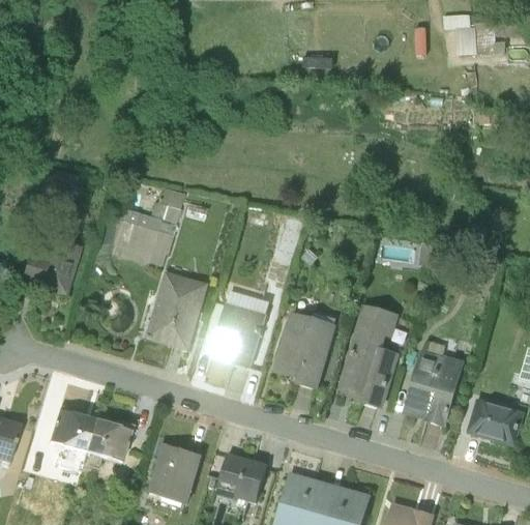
[(495,25),(455,26),(457,54),(504,53),(504,41),(495,41),(495,35),(528,35),(528,18),(495,19),(495,25)]
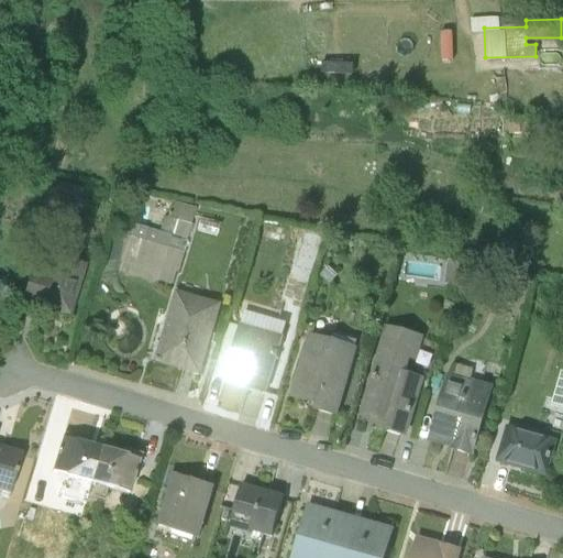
[(342,61),(341,73),(372,76),(373,64),(342,61)]
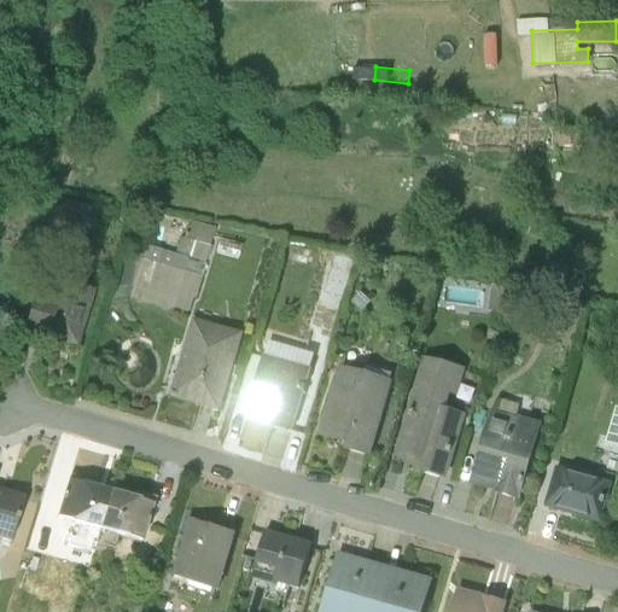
[(577,127),(554,128),(555,144),(577,144),(577,127)]
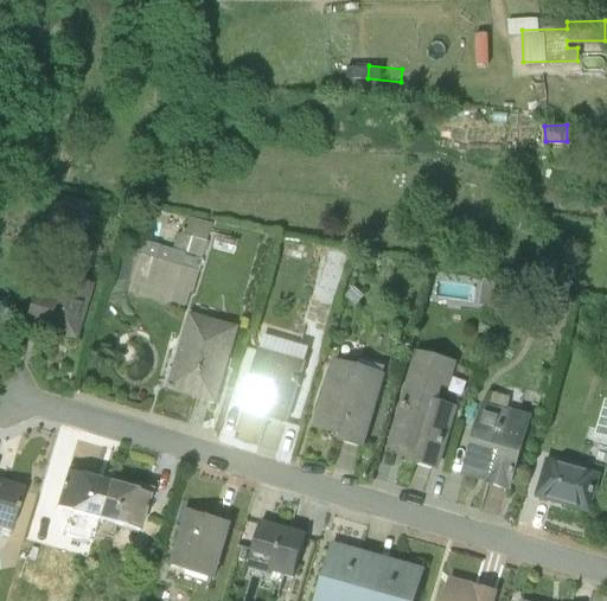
[(183,301),(187,286),(191,286),(208,222),(183,215),(174,247),(145,237),(131,286),(183,301)]
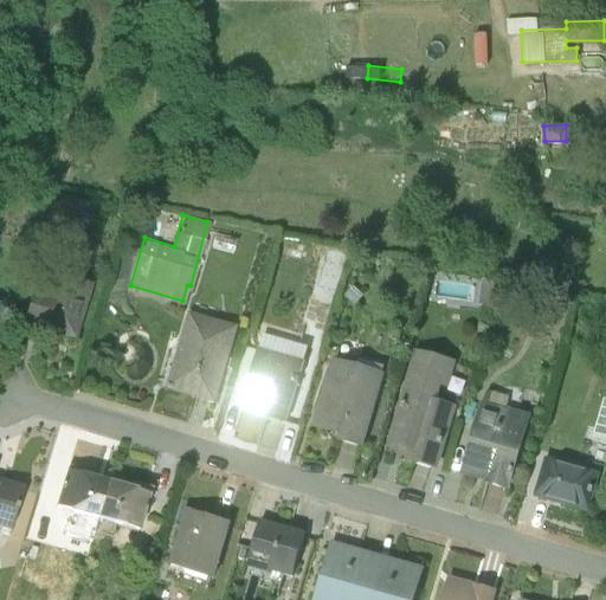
[(33,282),(20,322),(73,339),(91,282),(49,269),(43,284),(33,282)]
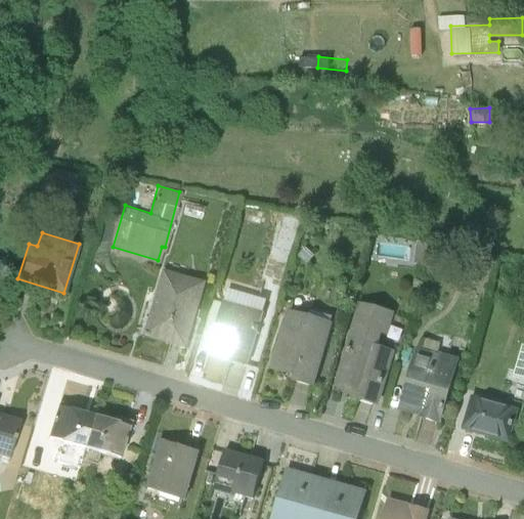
[(164,266),(143,333),(185,346),(206,279),(164,266)]
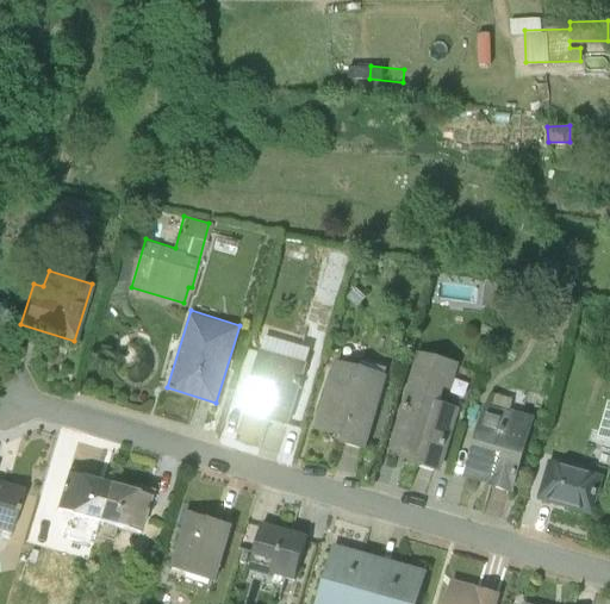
[(260,347),(243,408),(266,415),(265,418),(286,423),(306,360),(260,347)]
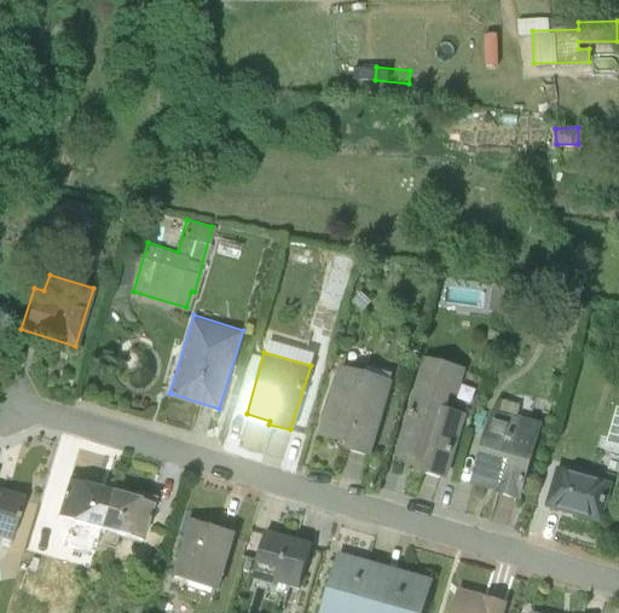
[(464,366),(423,354),(395,450),(416,456),(412,468),(446,478),(466,414),(452,409),(464,366)]
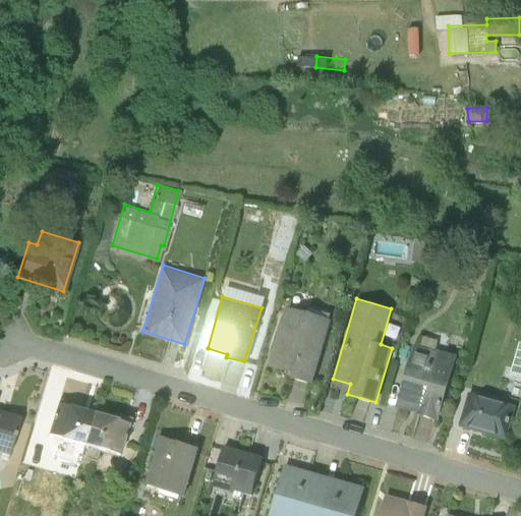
[(284,305),(267,364),(290,371),(288,376),(310,382),(329,319),(284,305)]
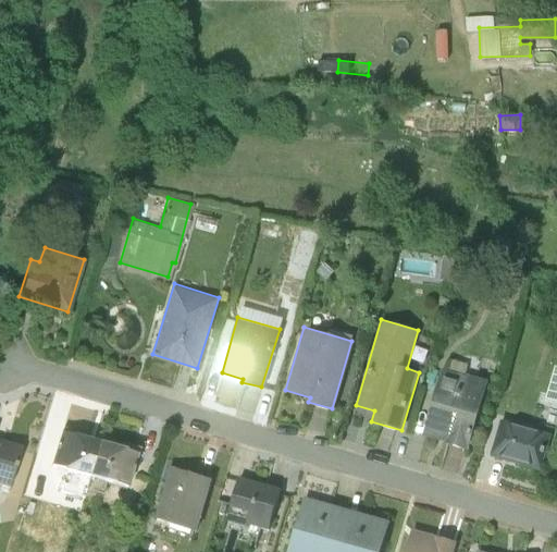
[(441,368),(422,433),(467,446),(486,381),(441,368)]
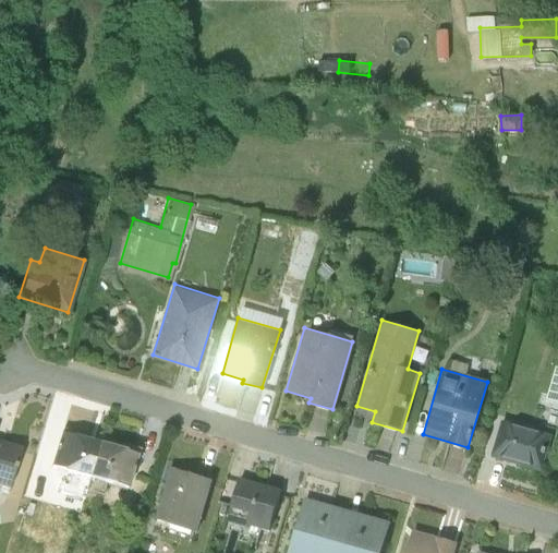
[(500,419),(489,455),(541,470),(552,433),(500,419)]
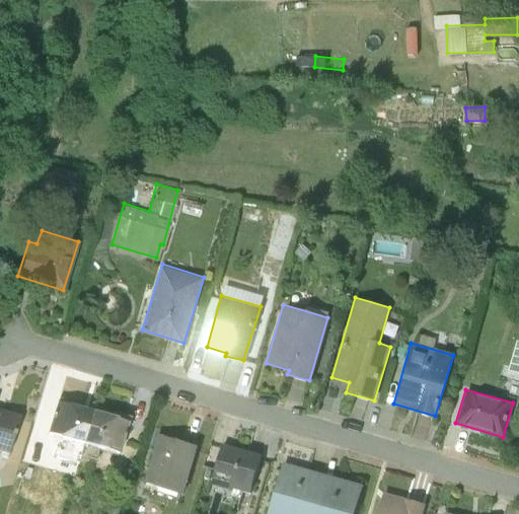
[(47,432),(82,442),(91,410),(56,399),(47,432)]
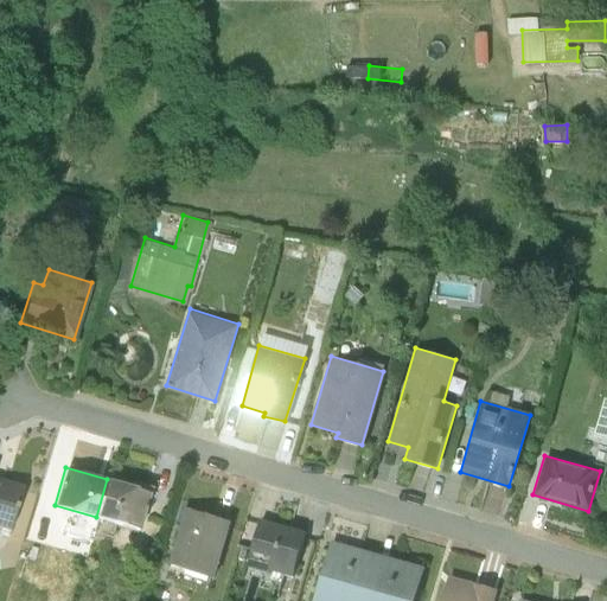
[(23,485),(0,478),(0,529),(7,531),(23,485)]
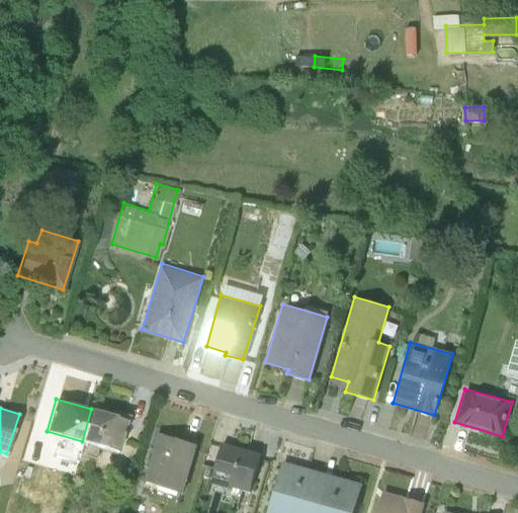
[(126,420),(91,409),(82,441),(116,452),(126,420)]
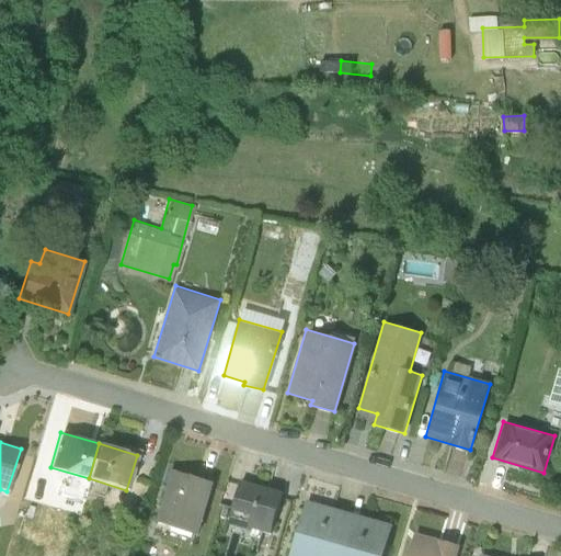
[(168,467),(152,521),(197,534),(213,481),(168,467)]
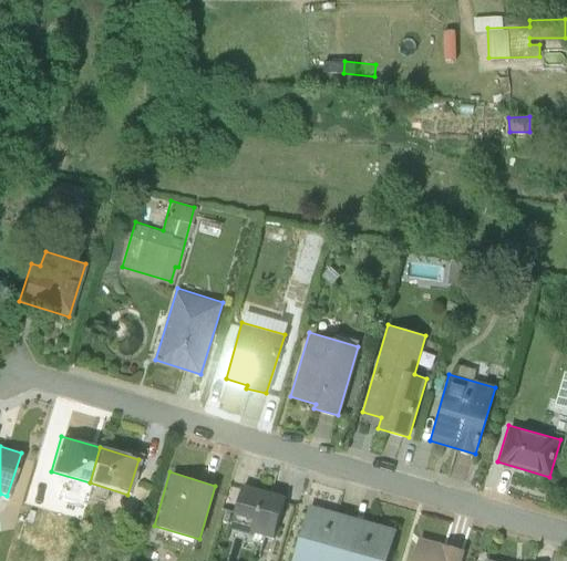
[(244,485),(234,520),(275,531),(285,496),(244,485)]
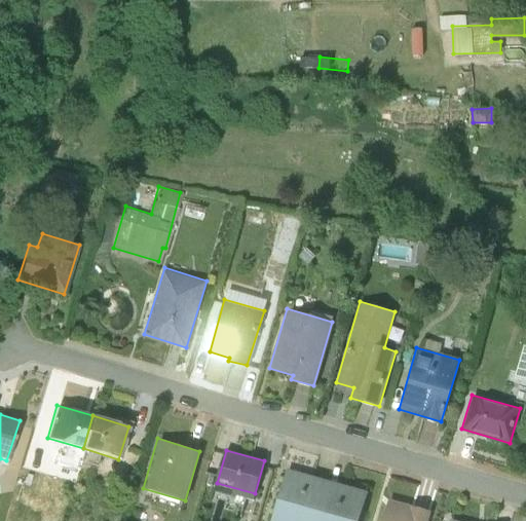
[(271,520),(315,520),(328,480),(288,468),(271,520)]
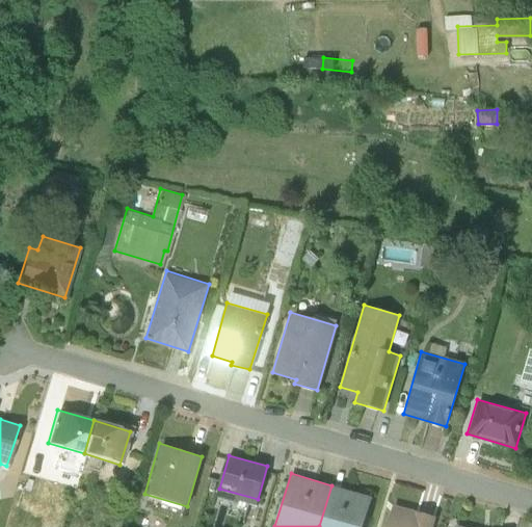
[(362,526),(371,497),(331,485),(319,526),(362,526)]
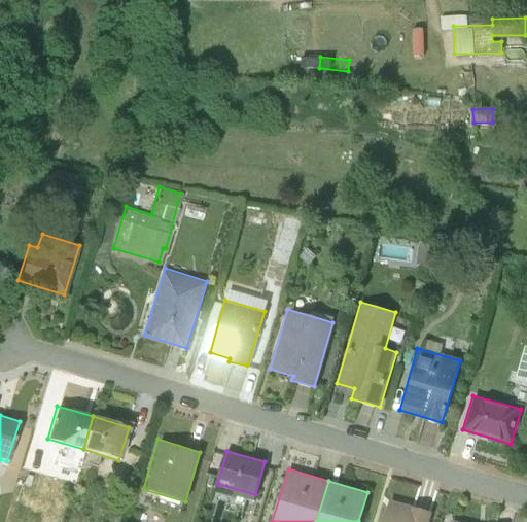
[(383,521),(427,521),(431,511),(390,499),(383,521)]
